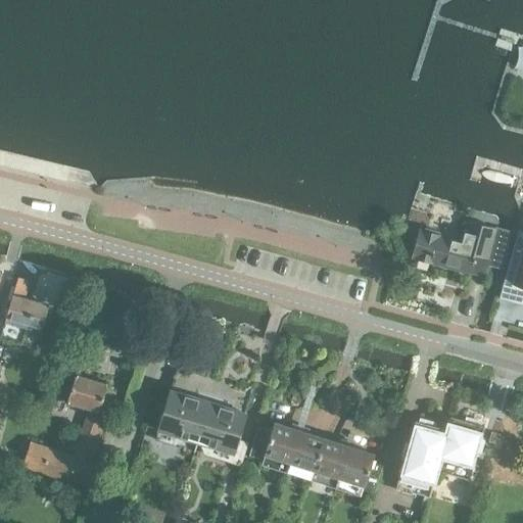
[(495,228),(494,228),(465,220),(463,230),(462,229),(450,236),(450,237),(421,228),(413,256),(471,274),(477,254),(487,256),(485,265),(502,270),(512,231),(496,227),(495,228)]
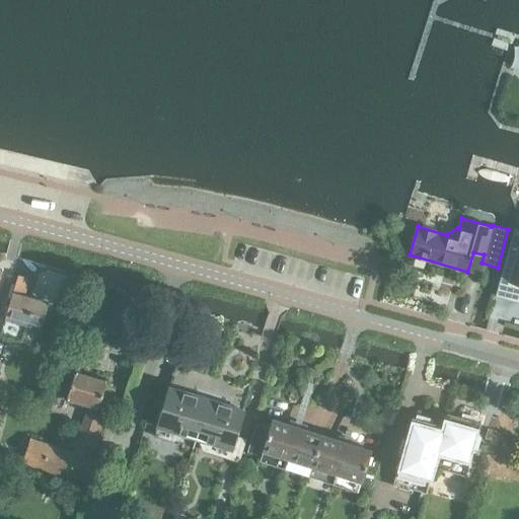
[(518,292),(518,245),(511,243),(512,240),(510,239),(495,294),(511,298),(513,291),(518,292)]
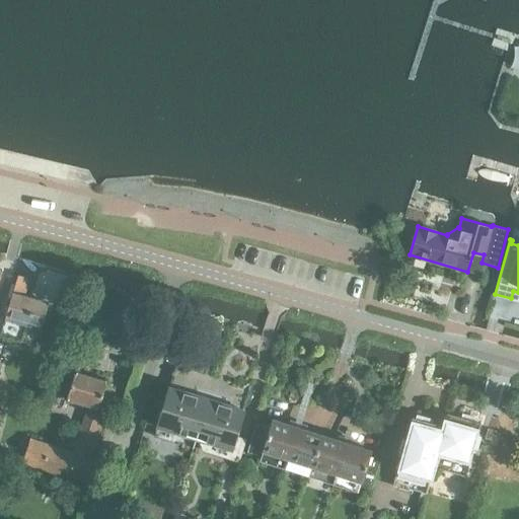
[(4,318),(5,318),(0,334),(21,341),(25,324),(41,328),(49,303),(23,296),(29,278),(17,275),(12,293),(4,318)]
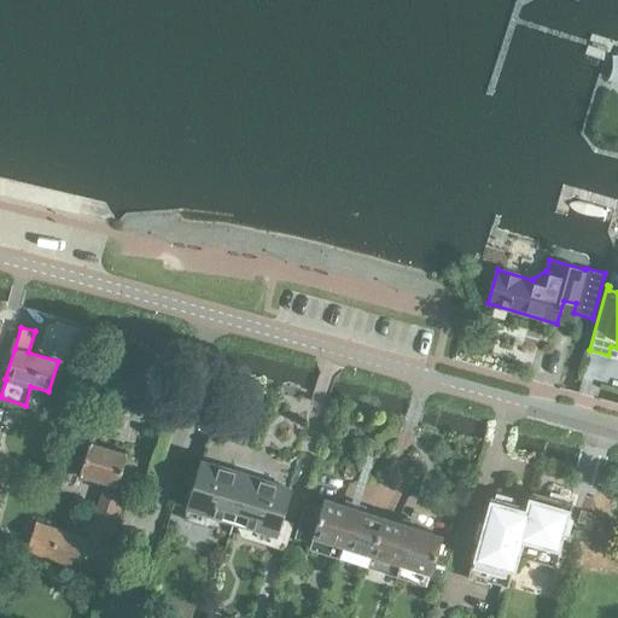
[(110,544),(135,465),(124,461),(127,456),(87,444),(79,473),(80,474),(80,476),(105,483),(87,537),(35,522),(25,552),(108,577),(118,547),(110,544)]
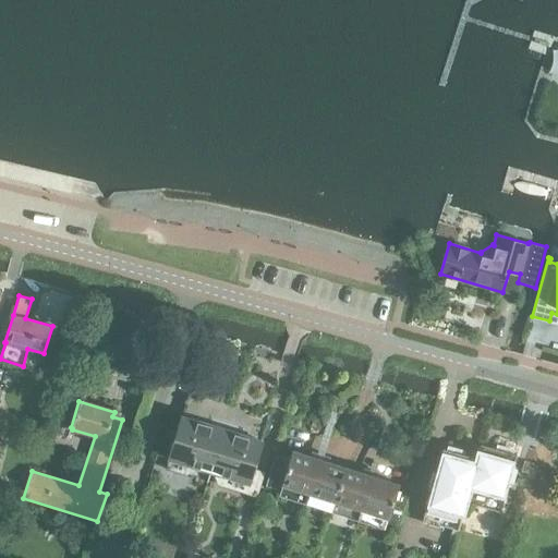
[(182,416),(168,460),(209,472),(221,435),(222,428),(211,425),(182,416)]
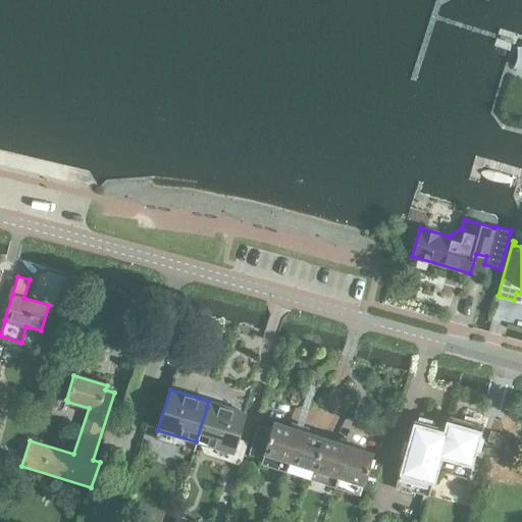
[(207,407),(196,441),(201,444),(232,453),(237,437),(245,412),(223,406),(208,401),(207,407)]
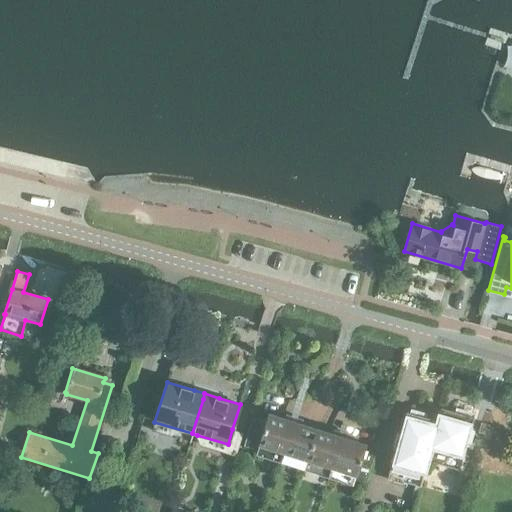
[(399,434),(396,433),(393,447),(395,447),(387,477),(419,486),(441,408),(440,407),(436,422),(427,420),(428,418),(424,417),(425,413),(411,409),(410,413),(406,411),(399,434)]
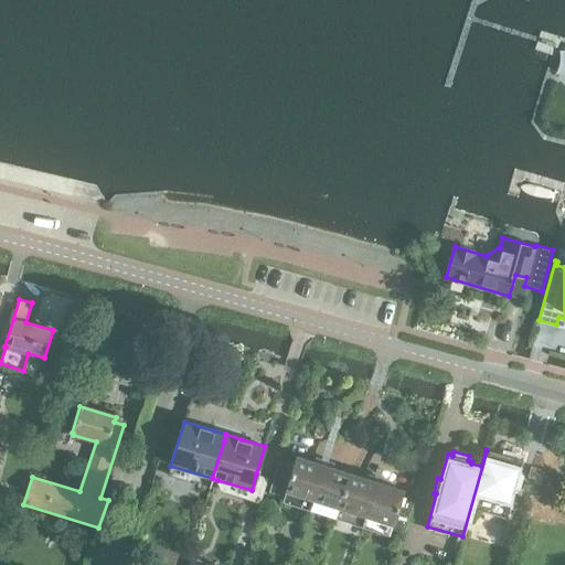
[(514,490),(518,490),(518,488),(515,487),(518,476),(521,477),(522,476),(519,475),(522,460),(518,459),(519,456),(503,450),(502,455),(498,452),(497,455),(488,452),(488,450),(487,450),(462,536),(464,536),(471,509),(507,519),(514,490)]
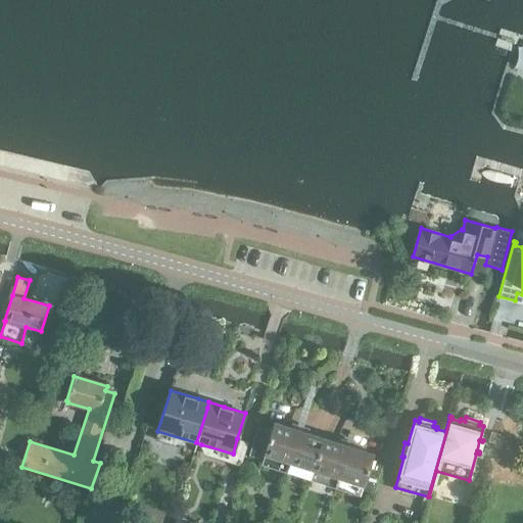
[(258,425),(249,456),(263,460),(260,464),(279,470),(282,461),(292,428),(275,422),(272,430),(258,425)]
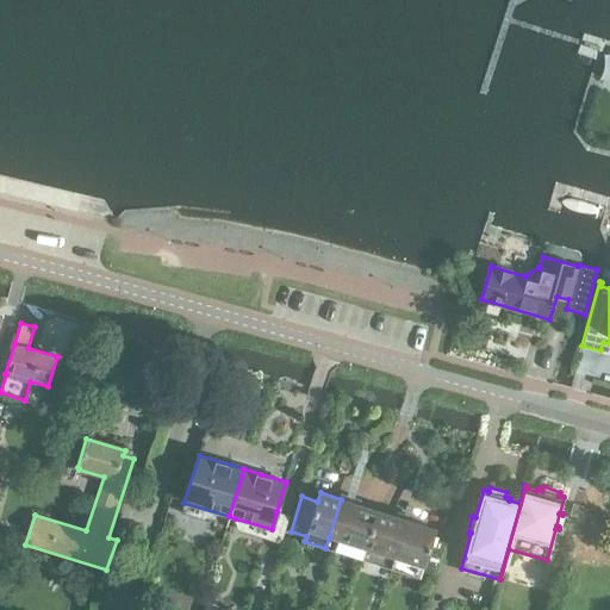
[(329,537),(325,548),(361,559),(365,548),(377,510),(341,499),(329,537)]
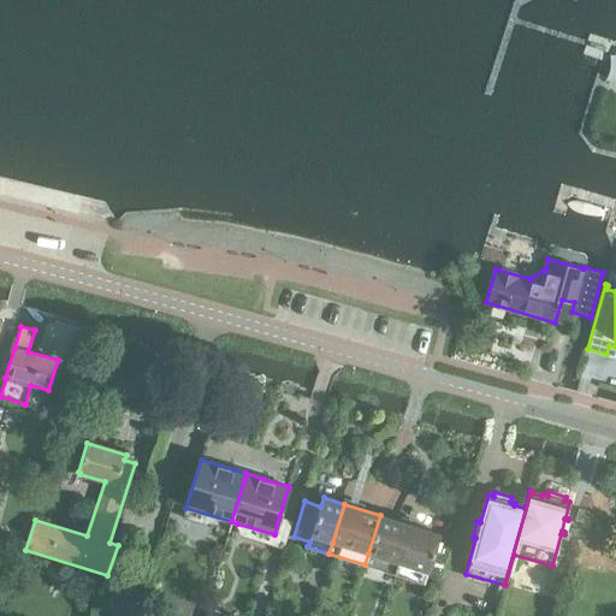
[(368,554),(365,564),(401,575),(404,566),(416,526),(380,515),(368,554)]
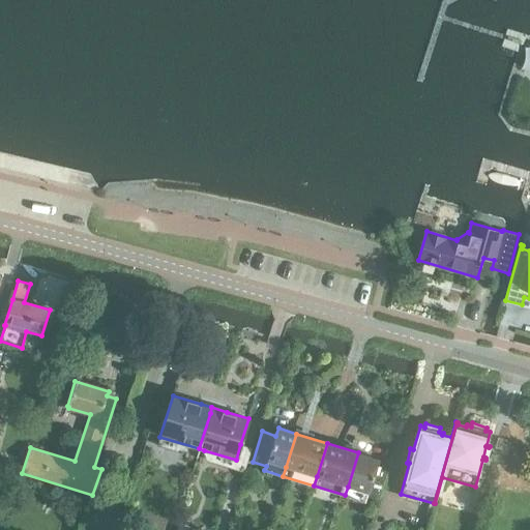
[(348,487),(345,495),(364,501),(366,496),(378,500),(388,469),(376,465),(378,460),(358,452),(348,487)]
